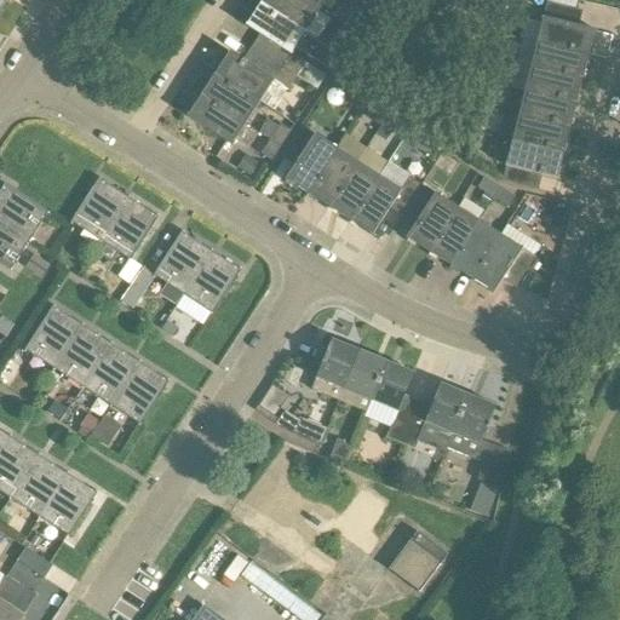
[(299,0),(264,0),(262,5),(306,34),(320,13),(299,0)]
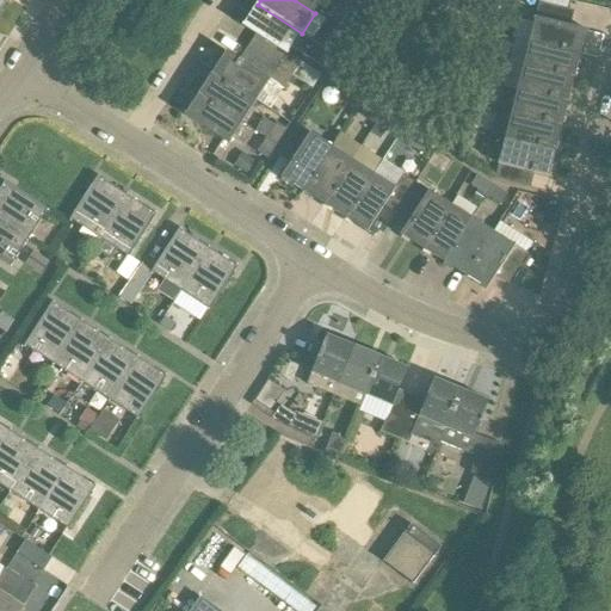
[(323,0),(295,0),(315,13),(323,0)]
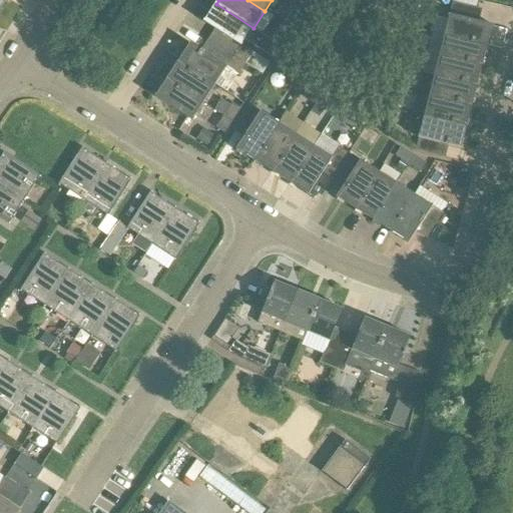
[(447,17),(443,36),(487,47),(492,27),(493,28),(493,25),(479,22),(482,9),(453,2),(449,17),(447,17)]
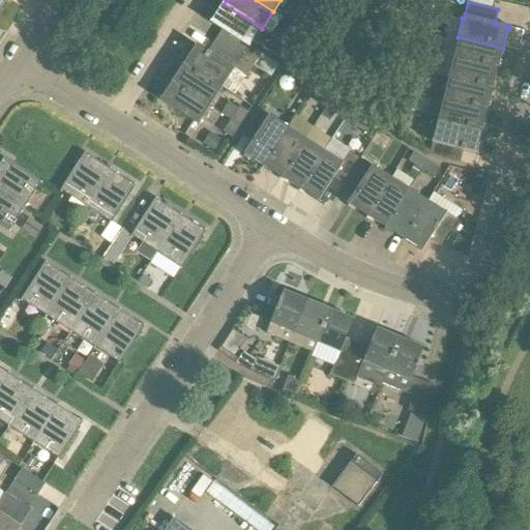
[(223,30),(215,41),(254,65),(261,54),(251,47),(262,29),(224,4),(212,21),(211,21),(210,23),(223,30)]
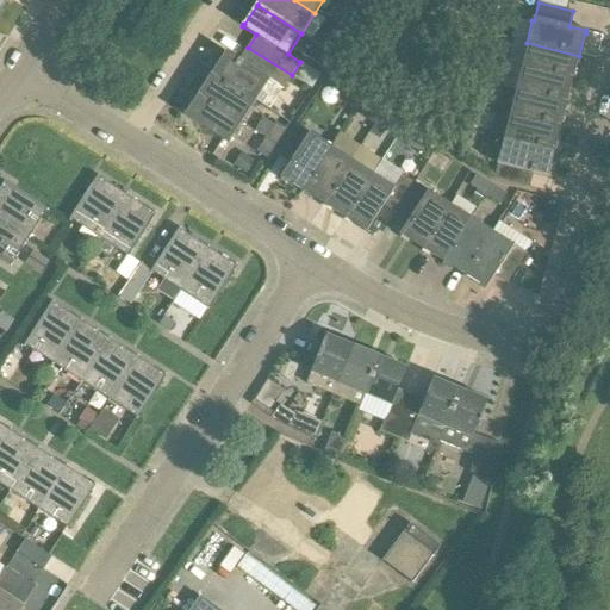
[(348,13),(338,29),(348,35),(359,19),(348,13)]
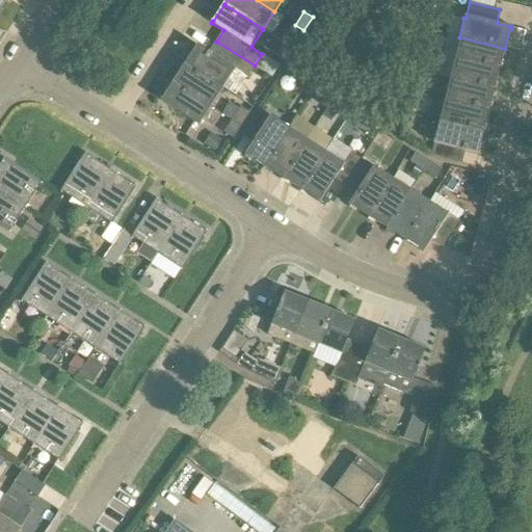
[(295,43),(303,30),(295,25),(287,36),(295,43)]
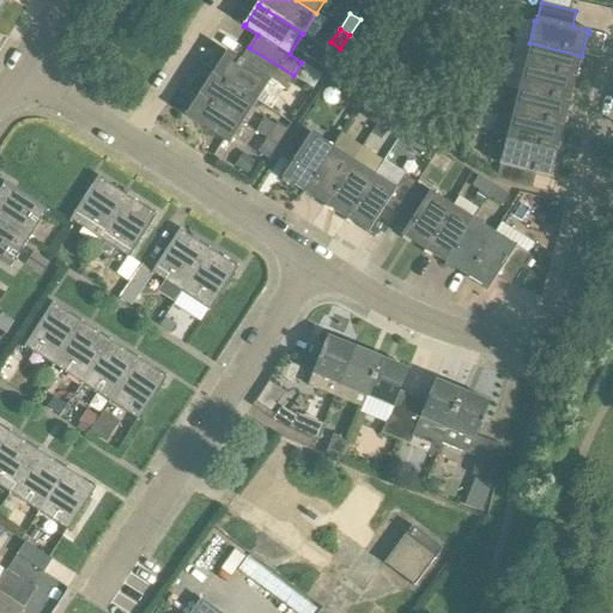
[(218,30),(212,42),(224,48),(225,47),(240,54),(246,43),(218,30)]
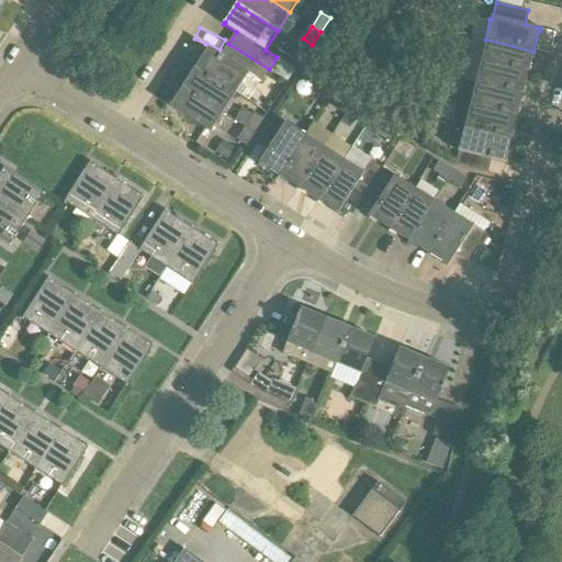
[(278,32),(270,45),(299,64),(306,51),(278,32)]
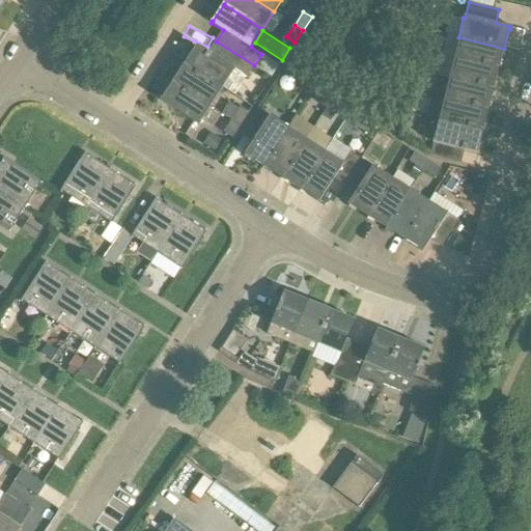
[(434,37),(423,34),(419,50),(429,52),(434,37)]
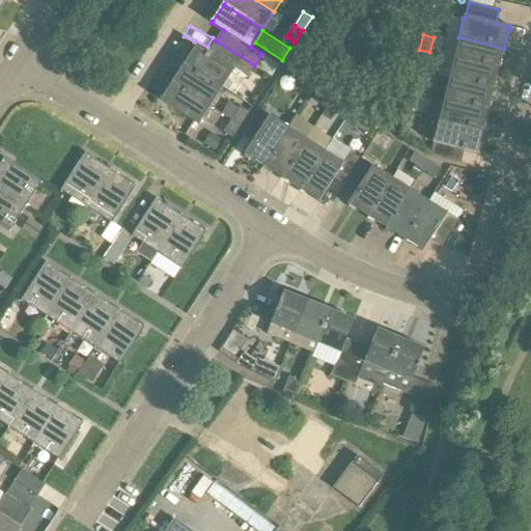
[(458,37),(453,58),(499,70),(504,49),(458,37)]
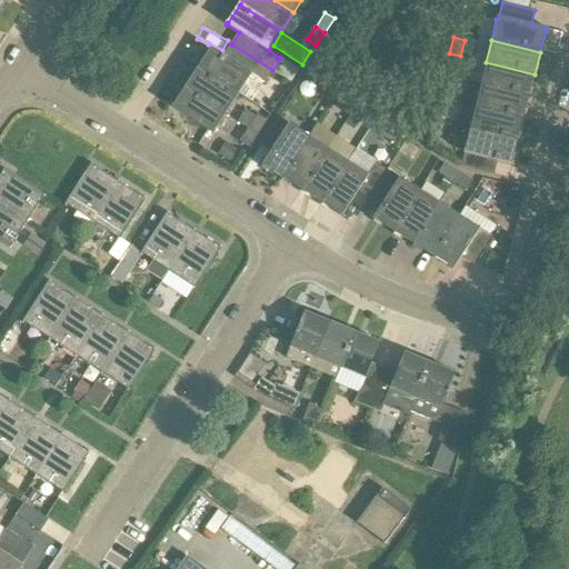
[(272,70),(231,45),(225,56),(211,48),(209,49),(210,50),(199,68),(240,95),(251,102),(265,83),(272,70)]
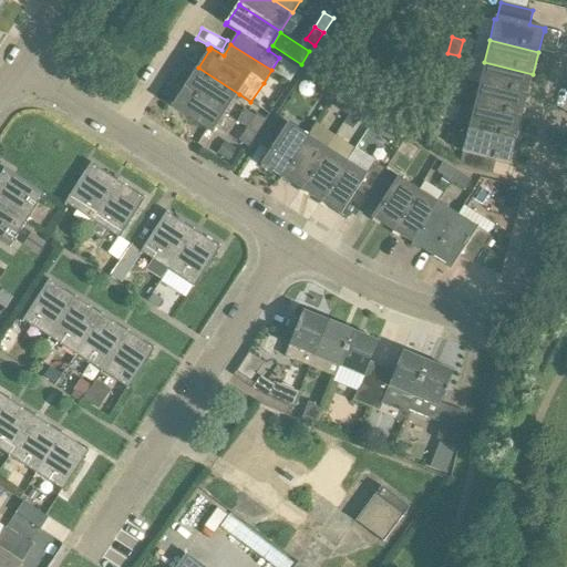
[(443,69),(444,69),(454,71),(459,55),(447,53),(443,69)]
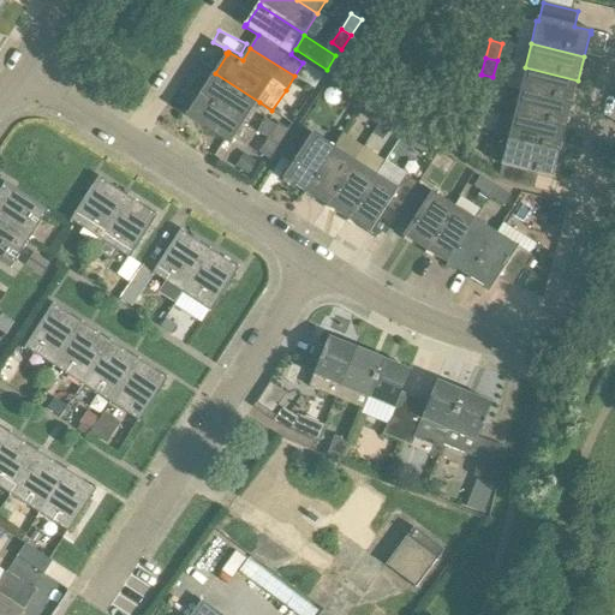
[(525,67),(519,91),(572,105),(578,81),(525,67)]
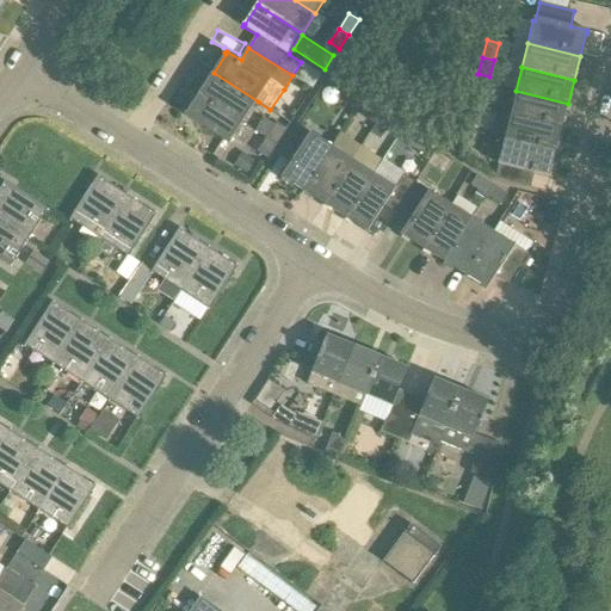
[(214,73),(201,93),(244,122),(258,102),(214,73)]
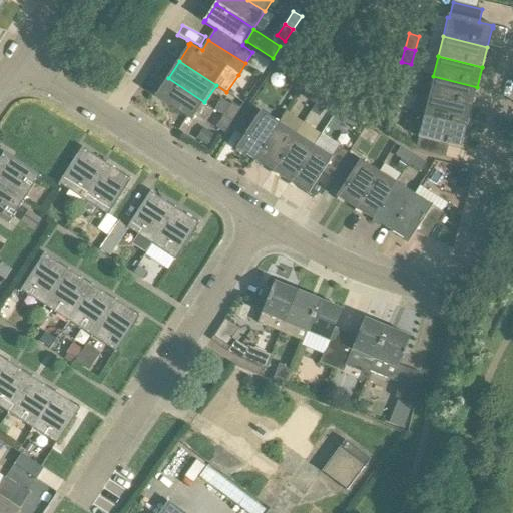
[(273,86),(276,88),(280,89),(283,87),(285,84),(286,80),(284,76),(281,74),(277,74),(273,76),(271,79),(271,83),(273,86)]
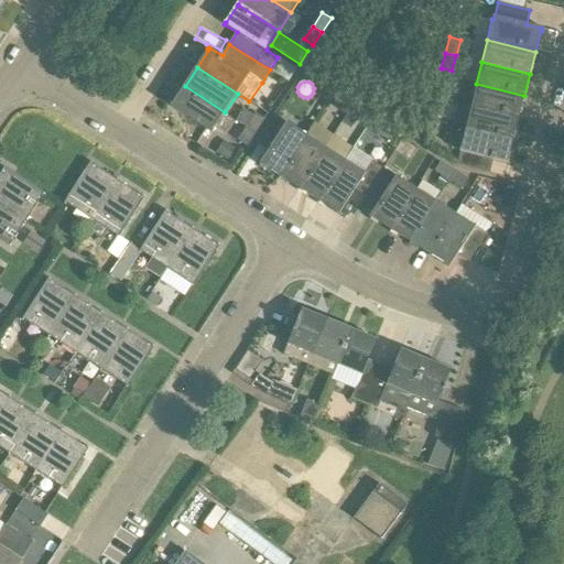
[(448,85),(438,82),(437,82),(434,96),(445,99),(448,85)]
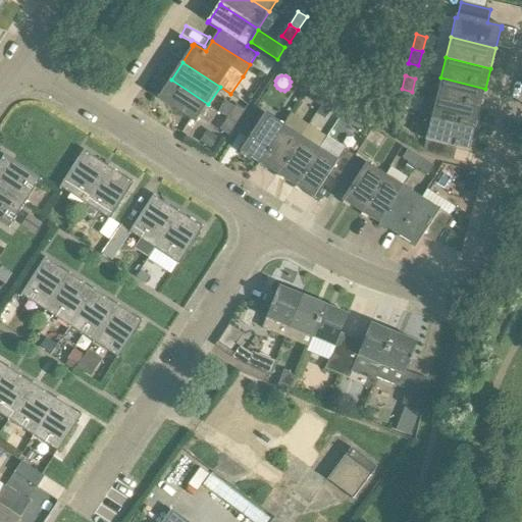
[(485,89),(440,77),(435,98),(480,109),(485,89)]
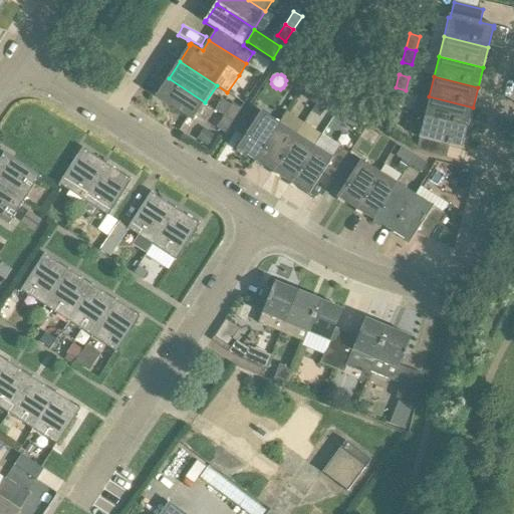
[(156,97),(193,120),(205,102),(169,78),(158,95),(157,95),(156,97)]
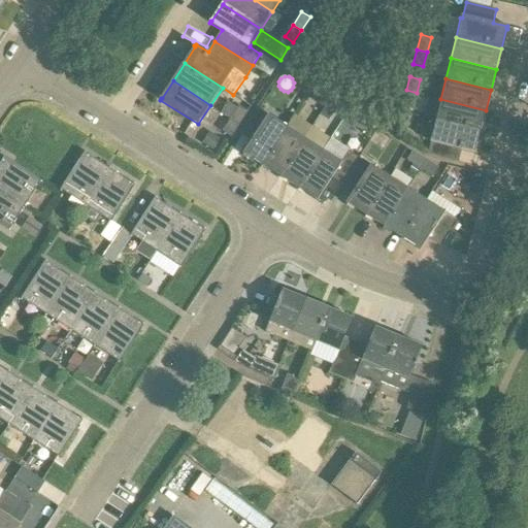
[(413,108),(417,93),(406,90),(402,106),(413,108)]
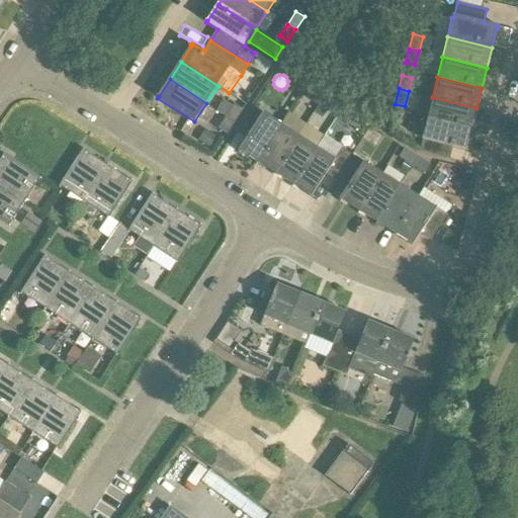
[(307,98),(319,105),(325,97),(313,89),(307,98)]
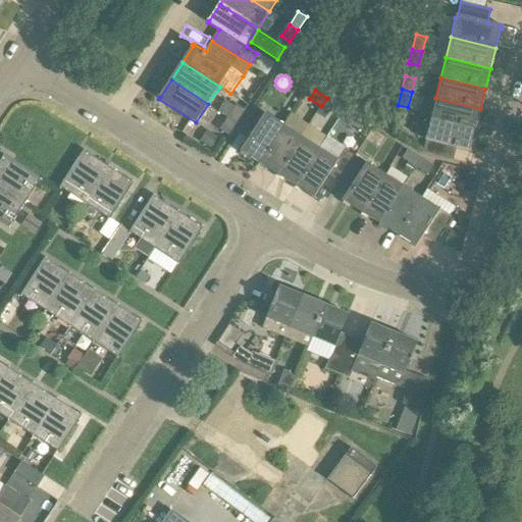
[(341,106),(327,98),(321,106),(329,112),(334,115),(341,106)]
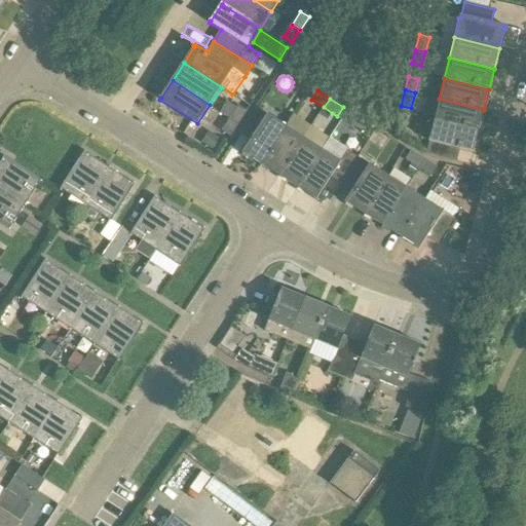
[(439,99),(434,118),(479,129),(484,110),(439,99)]
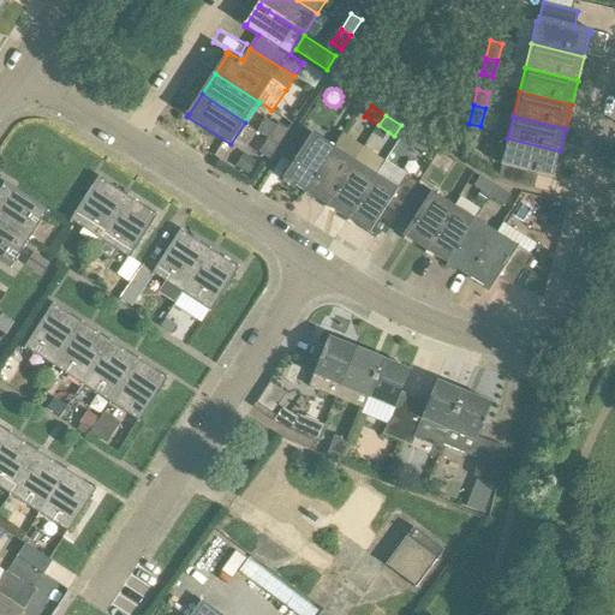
[(288,131),(279,124),(268,139),(279,147),(288,131)]
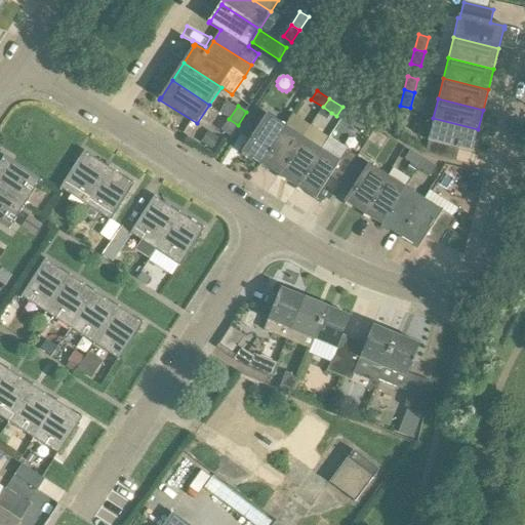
[(327,121),(331,113),(323,107),(318,115),(327,121)]
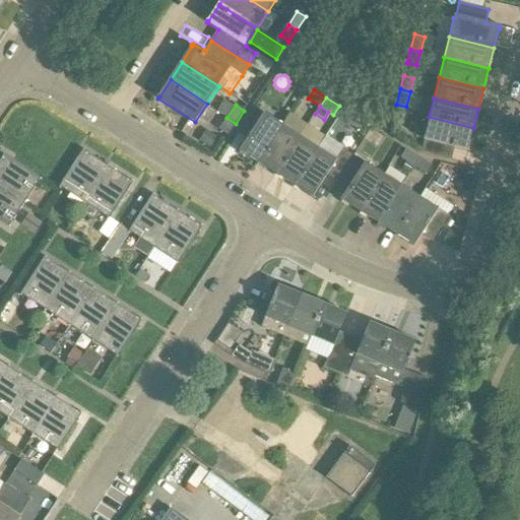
[(262,117),(252,111),(251,110),(237,132),(248,139),(240,151),(242,152),(259,163),(281,128),(262,116),(262,117)]
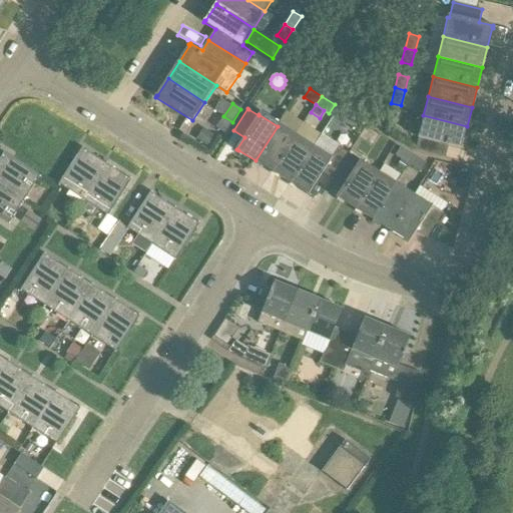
[(214,110),(206,122),(224,134),(232,122),(223,116),(214,110)]
